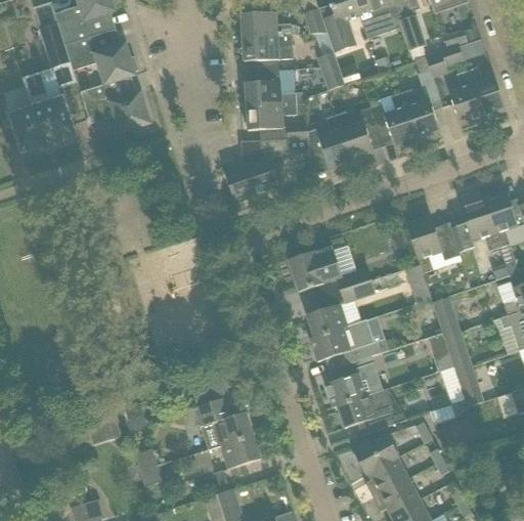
[(112,30),(106,12),(112,11),(107,0),(77,0),(81,11),(57,19),(64,44),(112,30)]
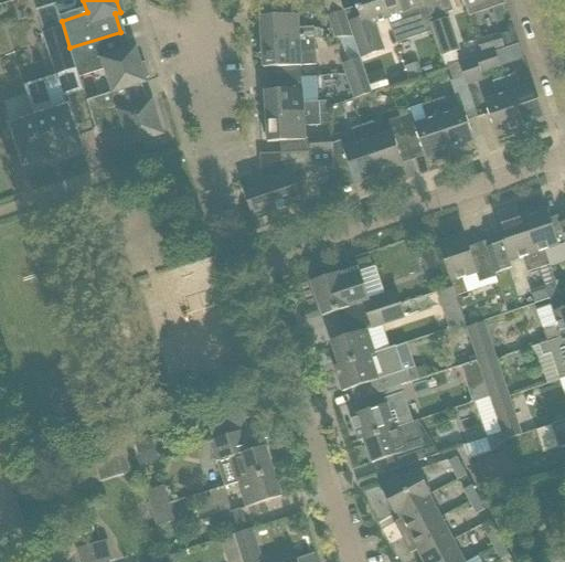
[(354,42),(359,55),(359,56),(360,55),(383,48),(379,34),(374,21),(387,17),(381,0),(353,0),(360,14),(347,19),(350,29),(354,42)]
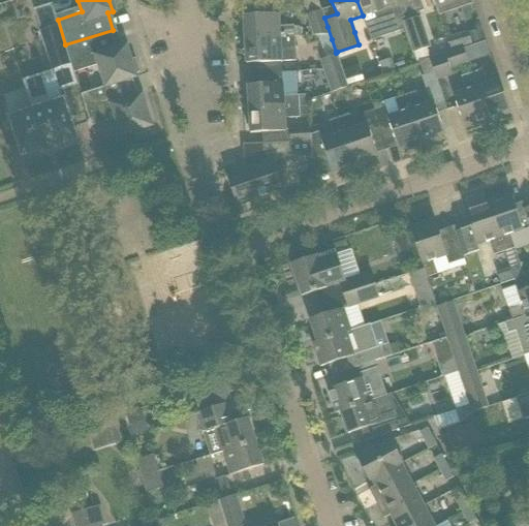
[(356,0),(363,16),(369,33),(391,26),(392,31),(405,27),(401,16),(398,6),(386,10),(382,0),(356,0)]
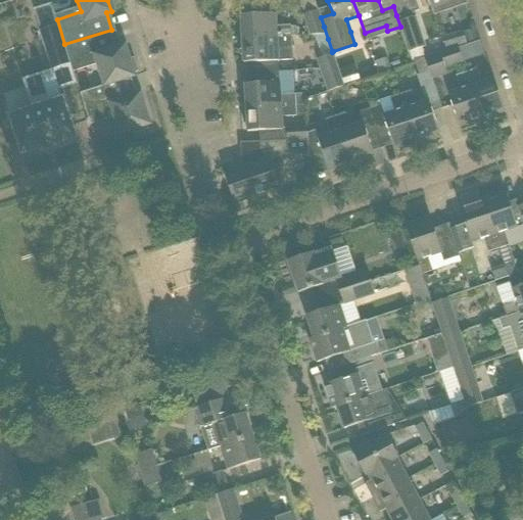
[(308,33),(324,27),(321,17),(318,8),(302,13),(308,33)]
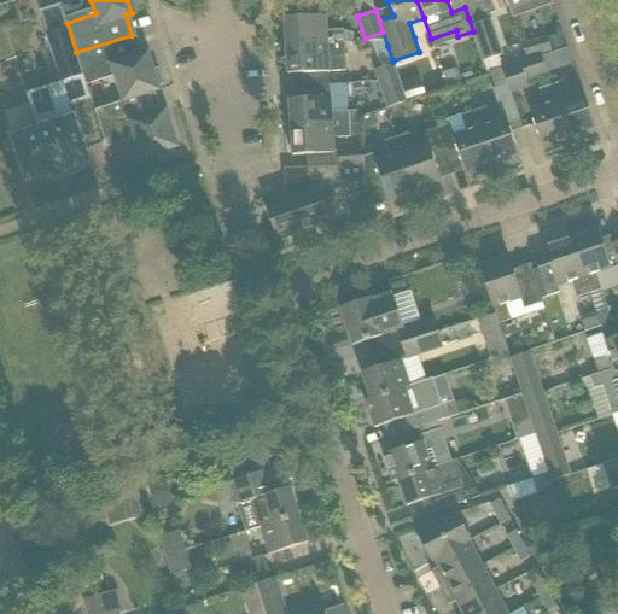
[(502,52),(488,12),(468,18),(473,31),(482,58),(487,70),(489,69),(494,68),(490,56),(502,52)]
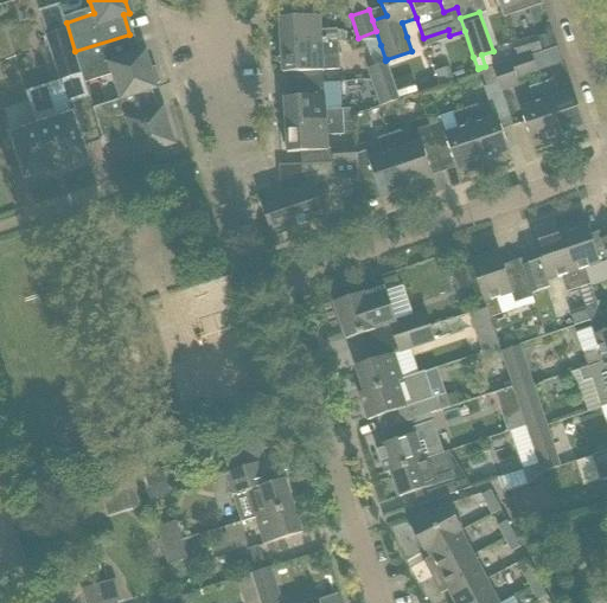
[(276,25),(278,43),(338,39),(337,26),(320,27),(319,13),(279,15),(279,25),(276,25)]
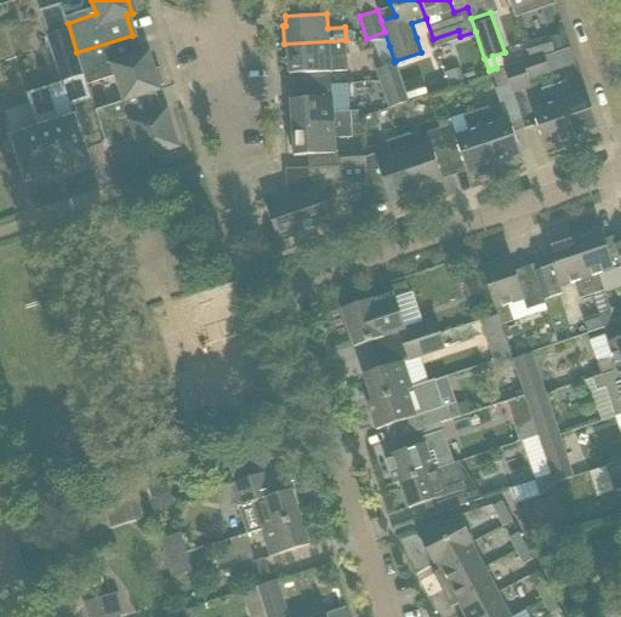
[(83,73),(68,27),(45,34),(61,80),(83,73)]
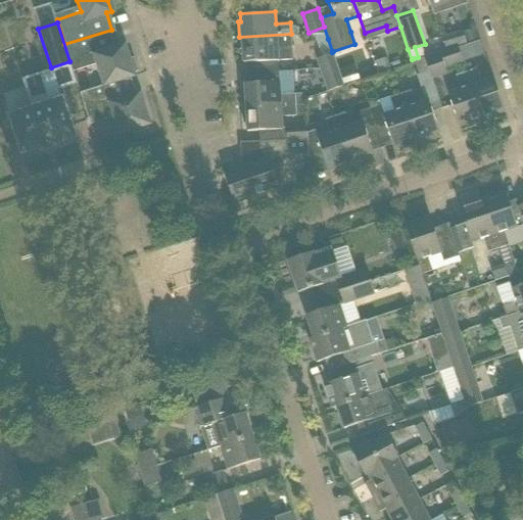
[(116,45),(111,30),(64,44),(73,69),(97,61),(104,83),(127,76),(127,77),(134,74),(133,71),(137,68),(133,56),(129,57),(128,53),(125,54),(122,44),(116,45)]
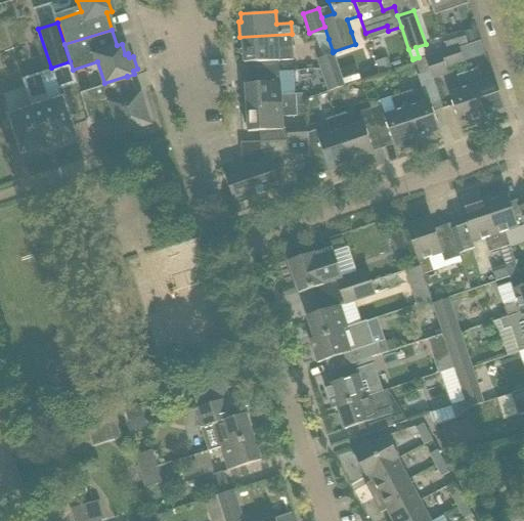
[(292,34),(239,37),(241,52),(243,52),(244,60),(293,57),(292,34)]
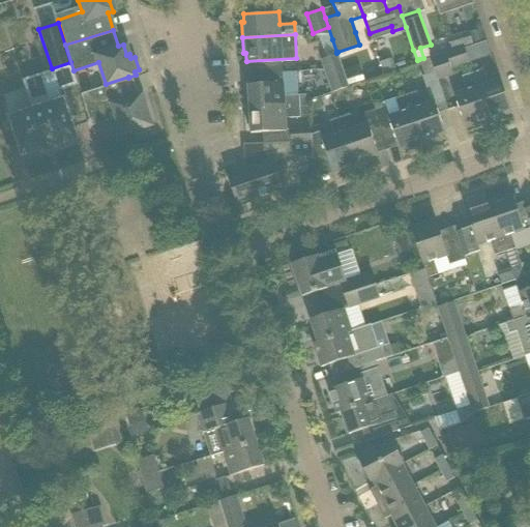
[(429,54),(430,56),(431,57),(437,77),(438,77),(452,72),(449,65),(468,59),(468,58),(463,44),(429,54)]
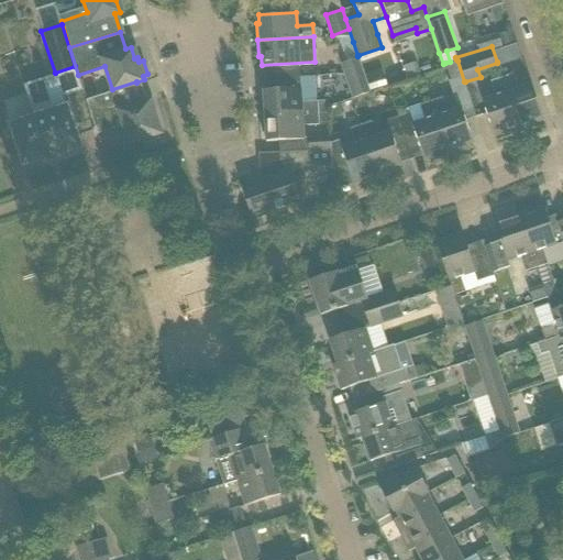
[(340,61),(343,72),(364,70),(359,55),(357,56),(357,55),(340,61)]
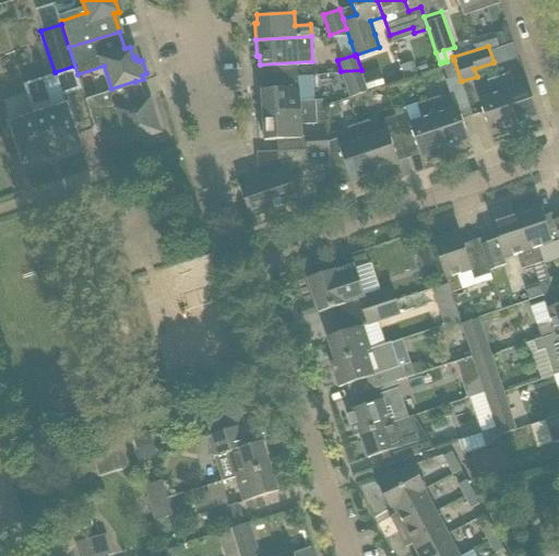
[(454,60),(453,59),(447,61),(442,62),(453,97),(465,93),(462,81),(461,81),(454,60)]
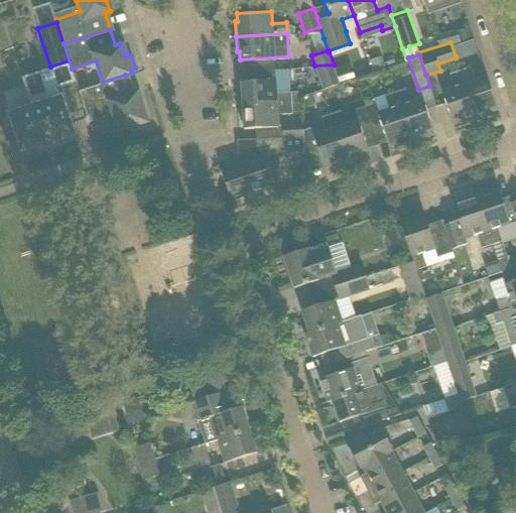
[(334,65),(314,66),(323,88),(339,82),(334,65)]
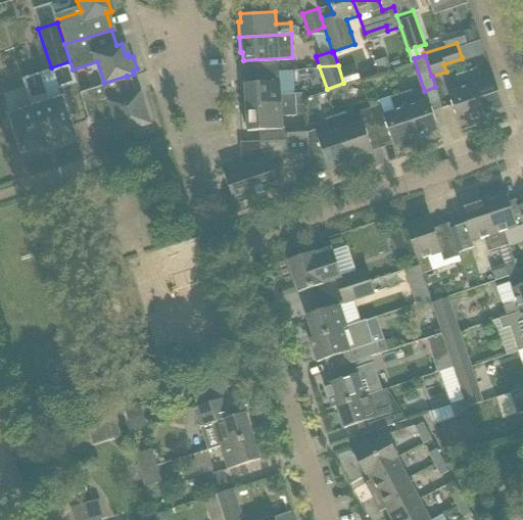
[(476,66),(466,69),(482,120),(496,114),(495,112),(505,109),(493,77),(481,81),(476,66)]
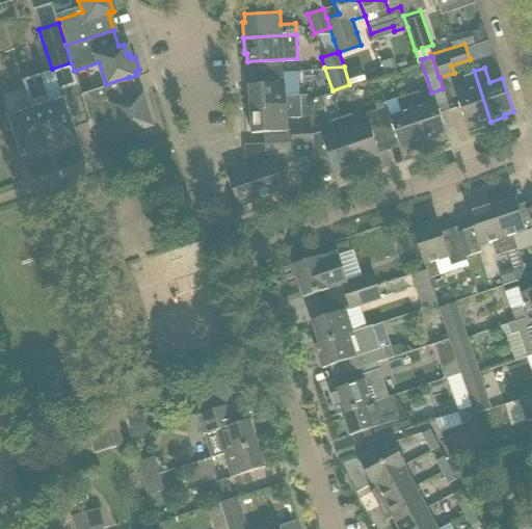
[(490,122),(474,71),(462,75),(468,89),(455,94),(460,107),(467,127),(475,124),(476,126),(490,122)]
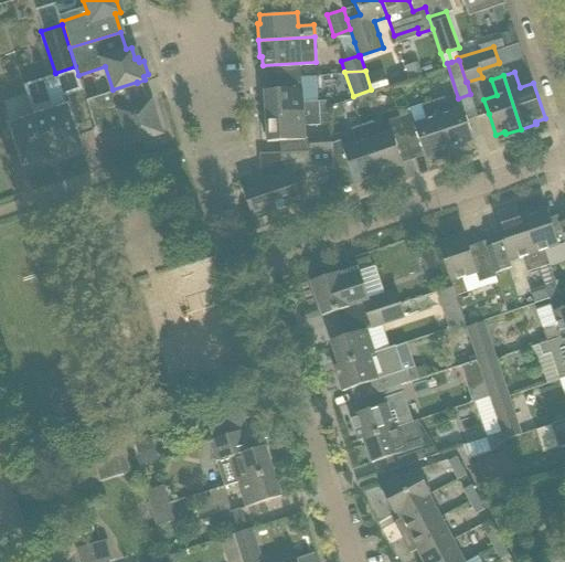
[(81,146),(67,105),(66,105),(59,81),(45,85),(53,109),(10,123),(23,163),(44,157),(45,159),(60,155),(60,152),(81,146)]
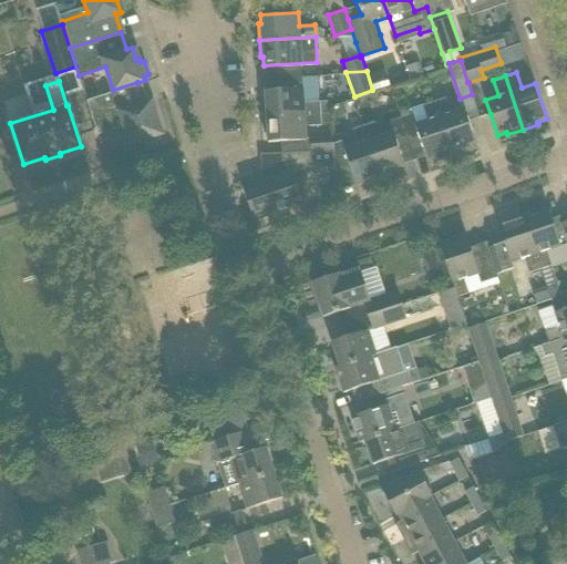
[(158,134),(162,133),(155,111),(152,111),(148,100),(143,102),(137,83),(137,82),(113,90),(86,99),(98,133),(99,133),(96,126),(121,119),(130,143),(144,139),(145,142),(160,137),(158,134)]
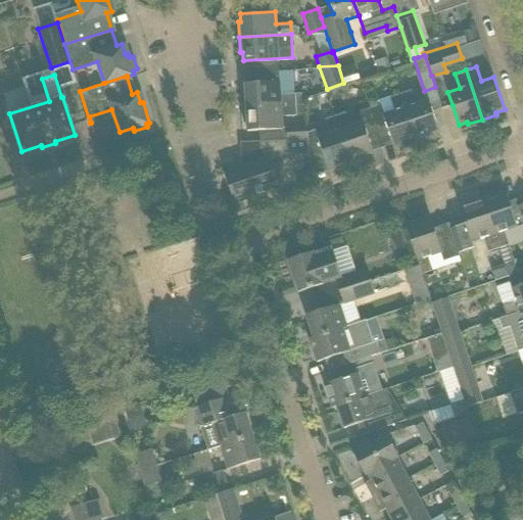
[(242,91),(243,105),(304,102),(304,91),(280,93),(279,80),(244,82),(244,90),(242,91)]
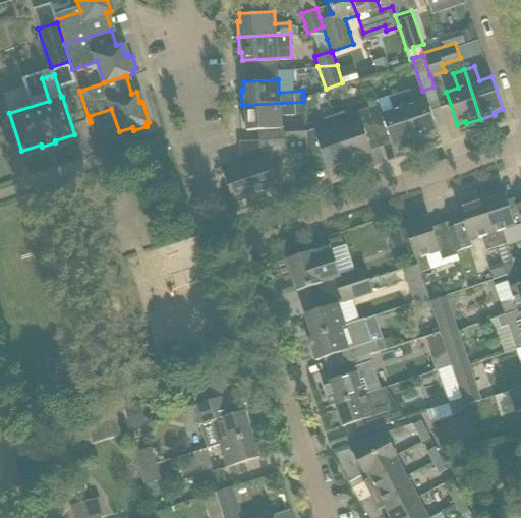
[(409,88),(399,92),(415,140),(429,135),(429,133),(437,131),(430,112),(426,98),(414,102),(409,88)]
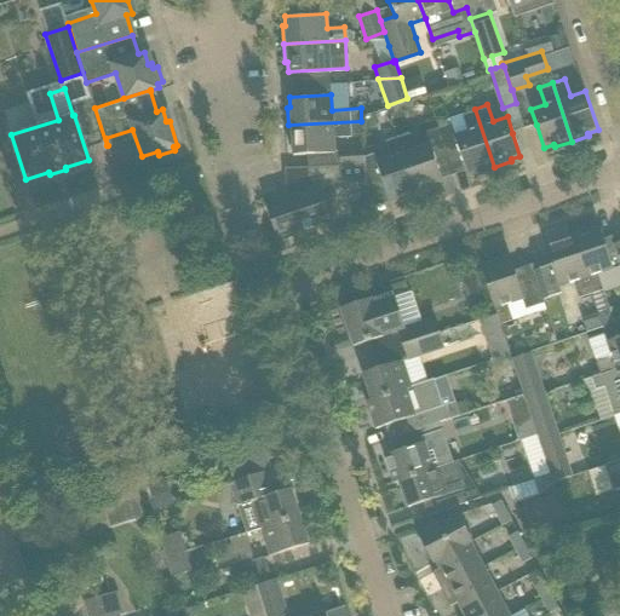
[(452,120),(437,125),(447,155),(459,151),(466,174),(476,171),(477,173),(494,167),(475,109),(463,113),(468,130),(457,133),(452,120)]
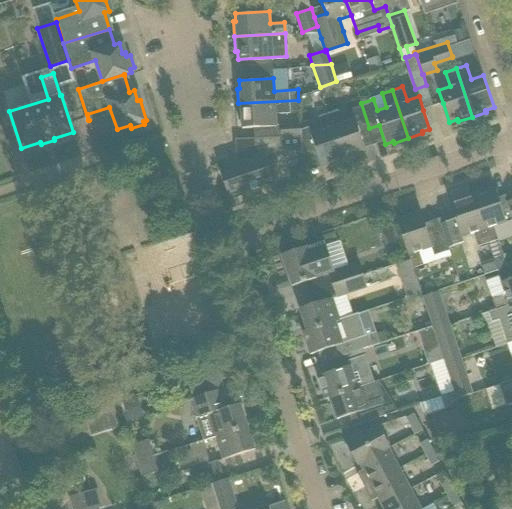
[(298,100),(238,103),(239,118),(241,118),(242,127),(276,125),(275,112),(290,111),(299,110),(298,100)]
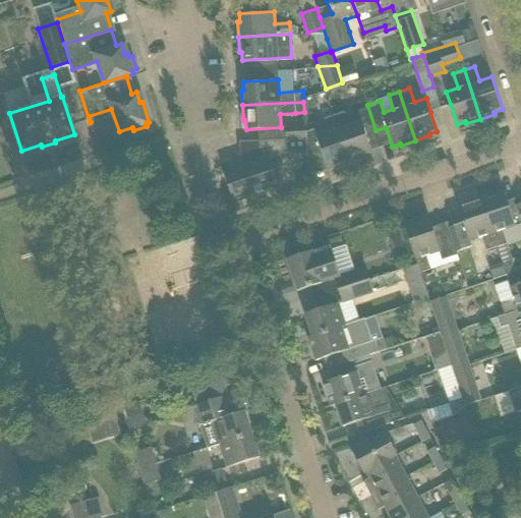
[(344,110),(334,113),(350,163),(364,158),(363,156),(371,153),(365,134),(375,130),(367,105),(356,109),(360,120),(349,124),(344,110)]
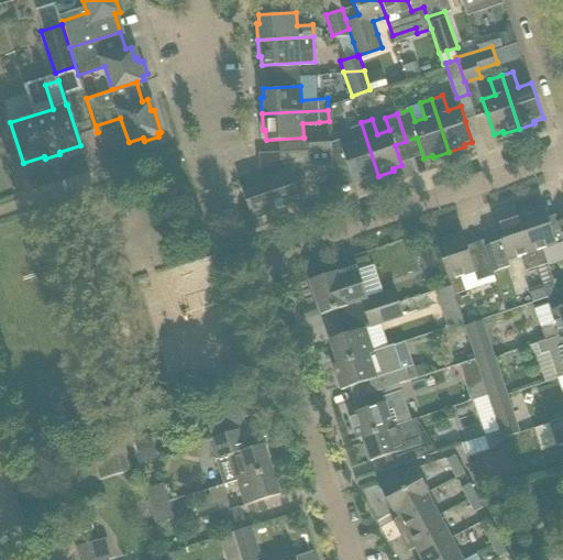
[(342,136),(330,140),(330,146),(331,166),(346,162),(353,182),(362,178),(363,182),(378,176),(361,122),(349,127),(354,142),(345,145),(342,136)]
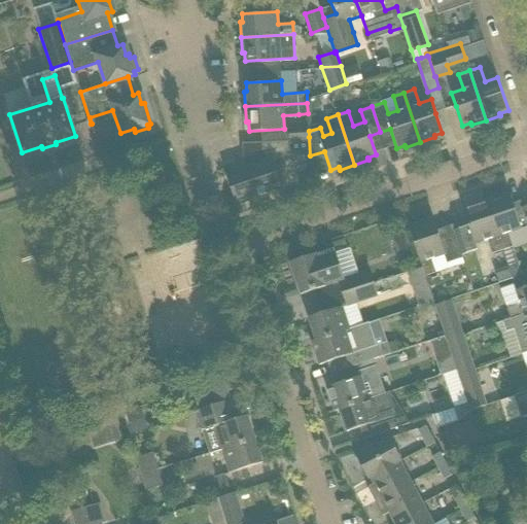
[(287,126),(288,139),(309,137),(309,131),(309,125),(287,126)]
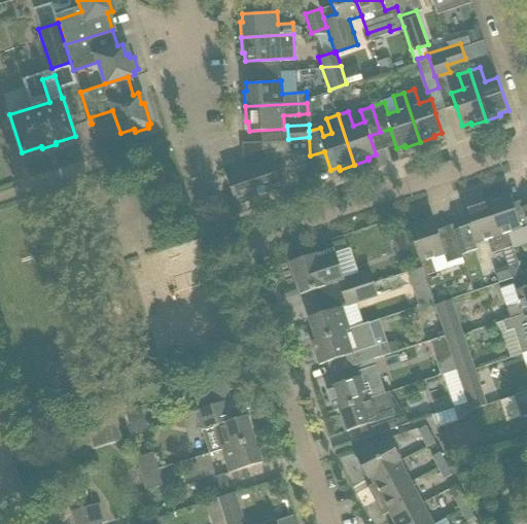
[(289,152),(288,139),(261,140),(262,161),(231,172),(234,181),(229,182),(236,203),(257,196),(258,198),(268,195),(267,193),(285,185),(276,156),(289,152)]
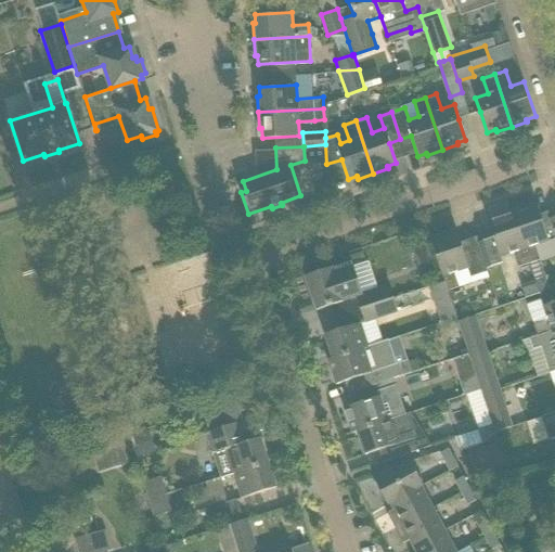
[(534,202),(511,209),(528,261),(539,258),(534,243),(554,235),(554,215),(550,217),(547,209),(538,213),(534,202)]
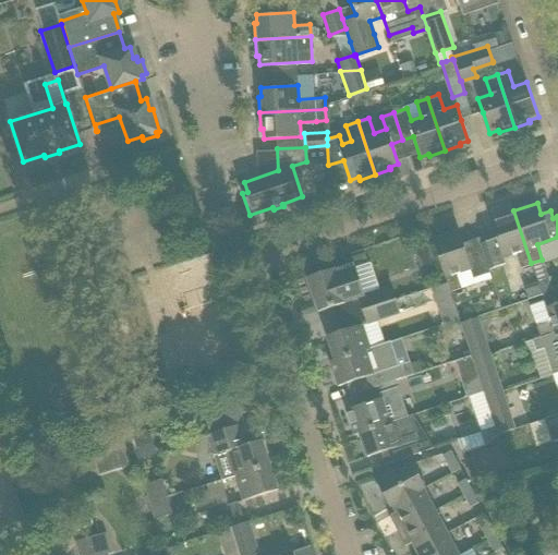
[(496,237),(480,242),(489,272),(488,267),(505,262),(502,256),(516,252),(520,266),(521,266),(531,263),(513,210),(490,218),(496,237)]
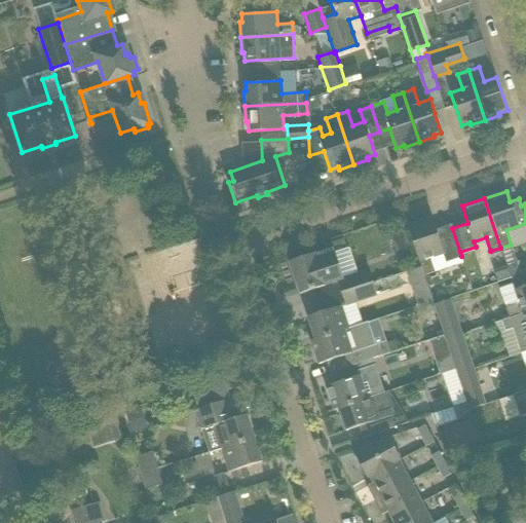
[(461,256),(452,228),(436,233),(430,217),(407,224),(421,266),(423,273),(435,270),(430,256),(443,252),(446,261),(461,256)]
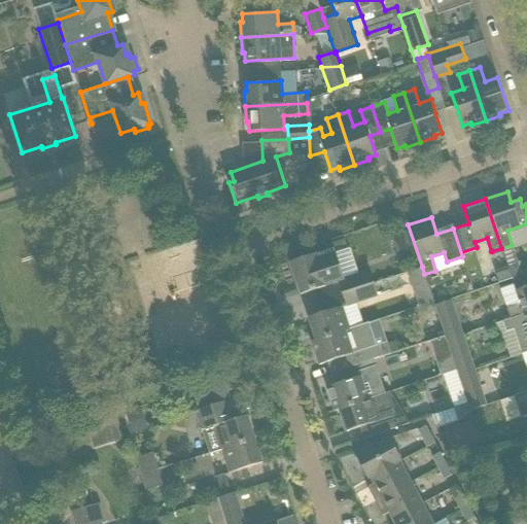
[(313,288),(337,280),(341,292),(351,288),(373,281),(367,268),(357,271),(344,276),(335,251),(347,247),(343,238),(325,243),(327,247),(289,260),(300,292),(313,288)]
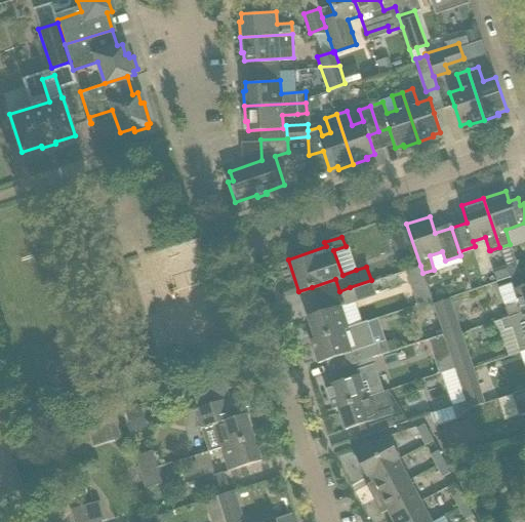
[(510,244),(499,247),(507,267),(509,275),(520,271),(510,244)]
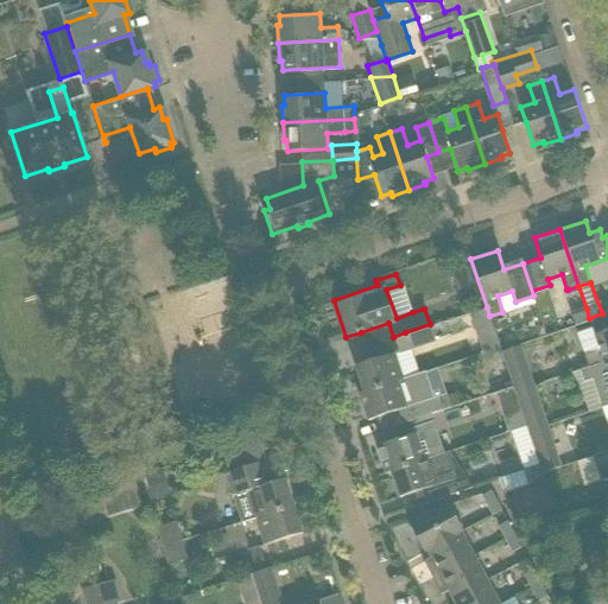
[(487,307),(470,313),(477,332),(493,328),(489,316),(487,307)]
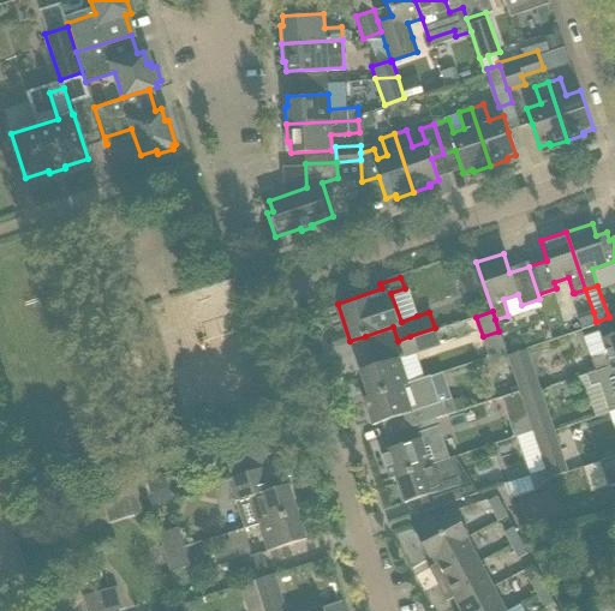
[(578,318),(580,327),(596,322),(593,312),(578,318)]
